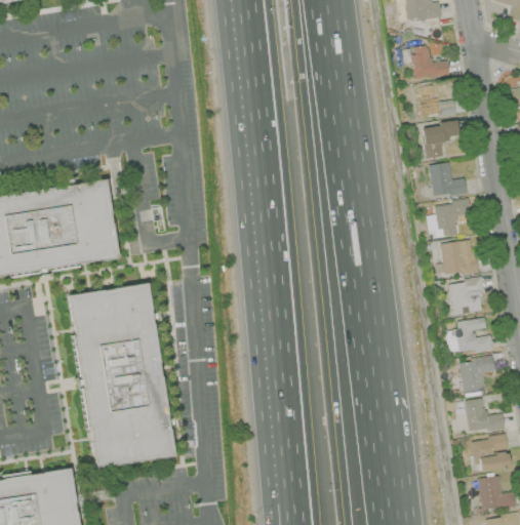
[(397,0),(400,21),(441,16),(439,0),(397,0)]
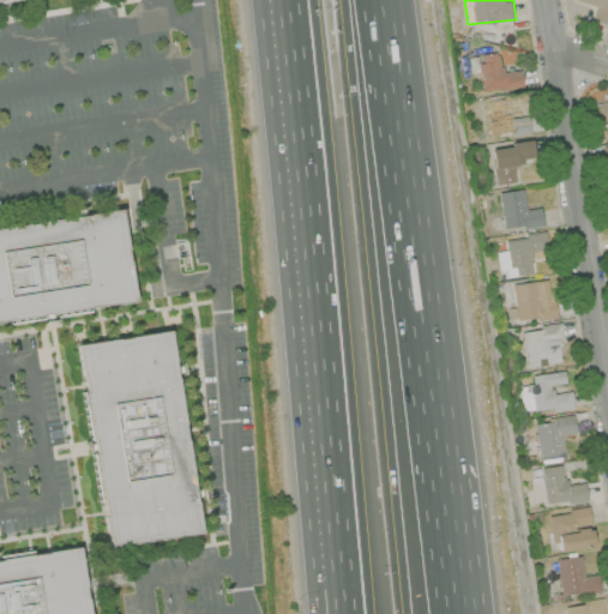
[(607,0),(581,0),(581,1),(600,6),(596,20),(607,24),(607,0)]
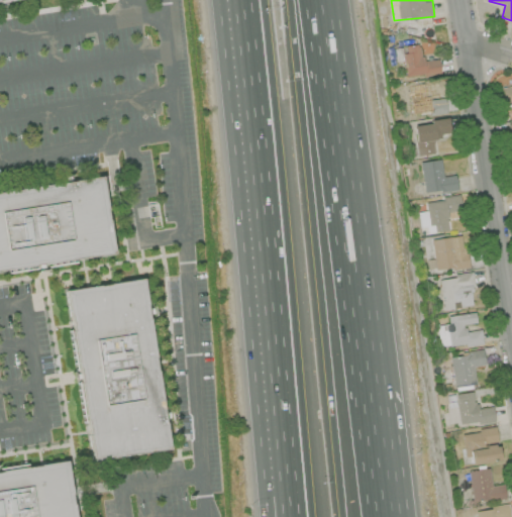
[(444,74),(442,60),(426,61),(424,44),(407,46),(410,78),(444,74)]
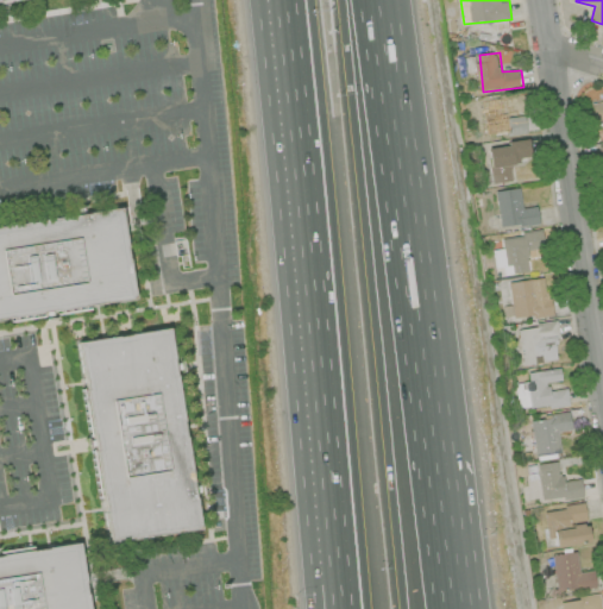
[(528,115),(508,118),(506,98),(487,100),(490,137),(531,133),(528,115)]
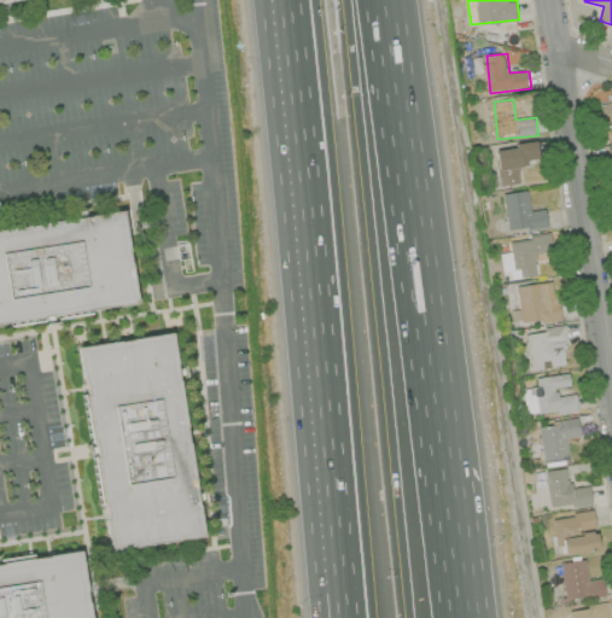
[(522,164),(542,162),(540,144),(499,149),(502,186),(524,184),(522,164)]
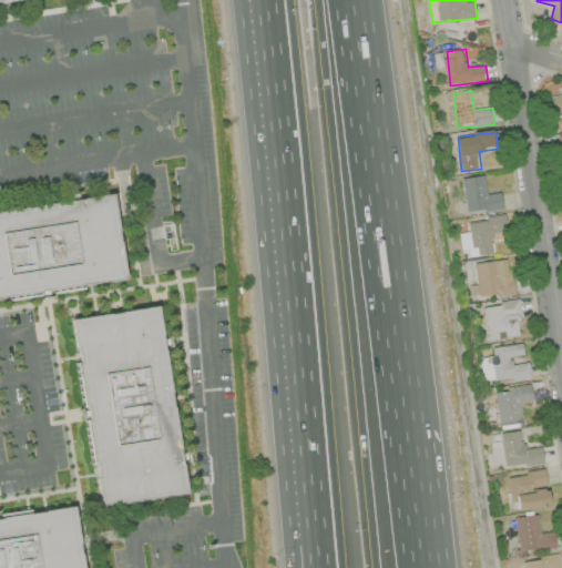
[(504,193),(490,194),(488,175),(467,178),(469,212),(506,209),(504,193)]
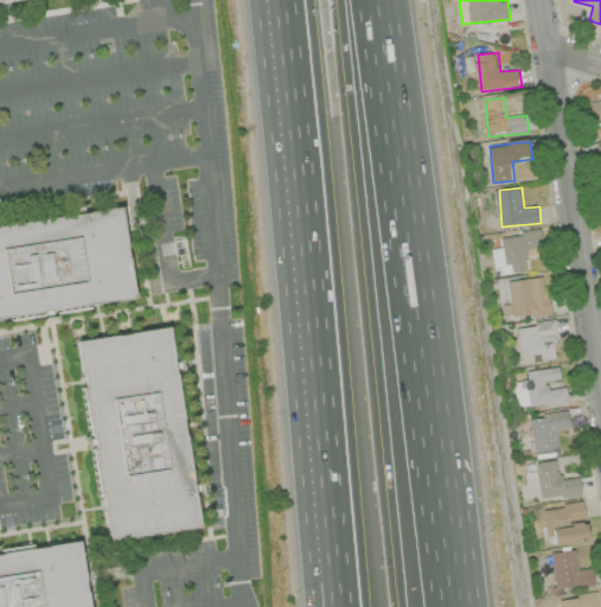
[(0,224),(122,209),(135,300),(0,319),(0,224)]
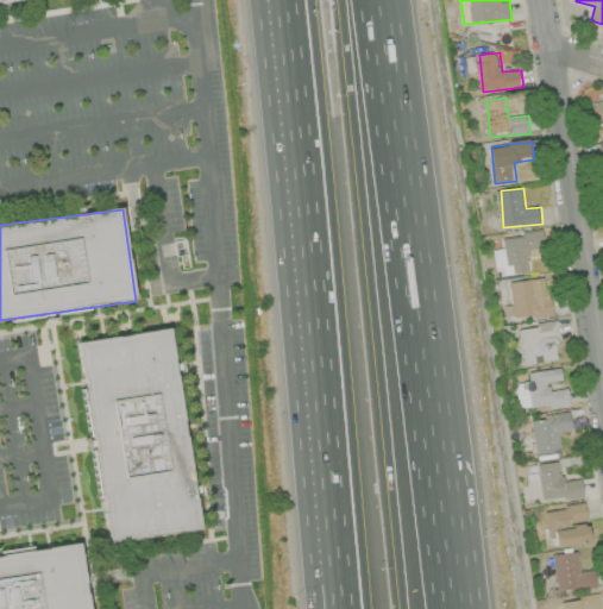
[(533,271),(531,250),(548,248),(546,231),(506,237),(507,250),(496,251),(498,268),(508,267),(509,275),(533,271)]
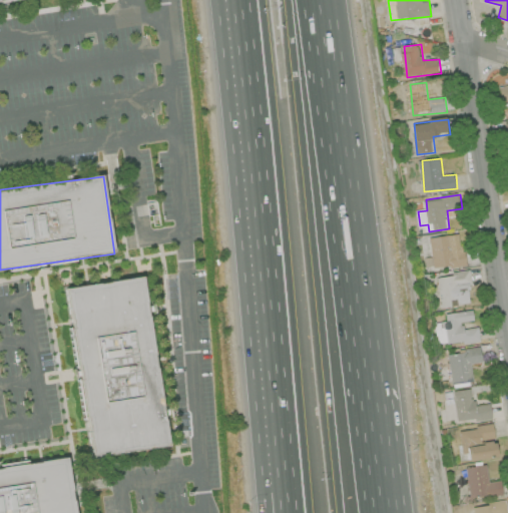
[(431,238),(437,270),(467,265),(462,233),(431,238)]
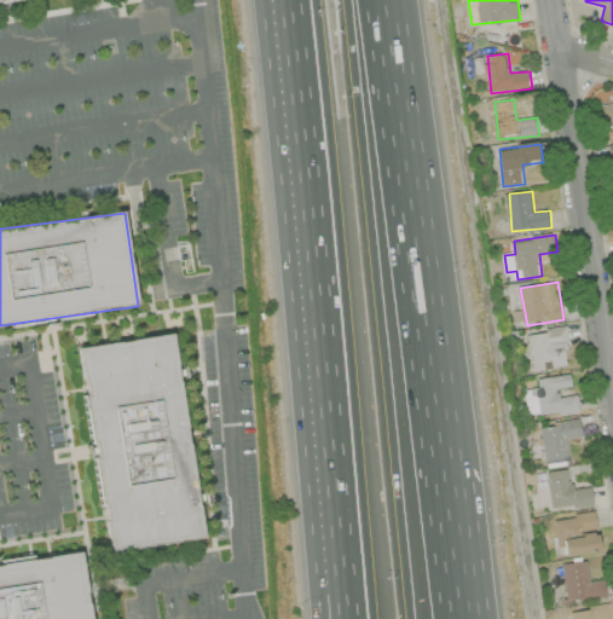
[(535,370),(572,366),(568,329),(531,333),(535,370)]
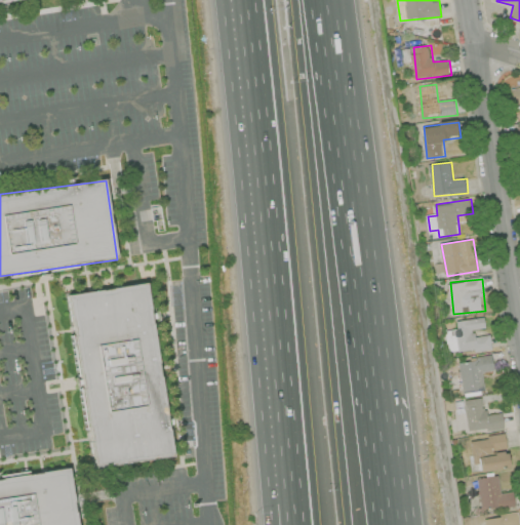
[(96,467),(71,296),(150,285),(175,455),(96,467)]
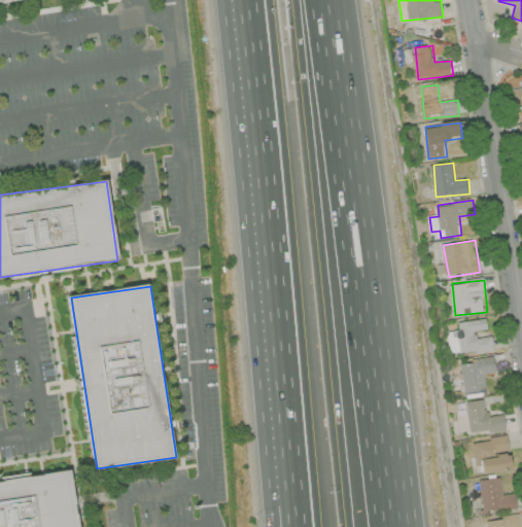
[(496,350),(494,336),(479,338),(478,330),(489,329),(488,319),(459,322),(462,354),(496,350)]
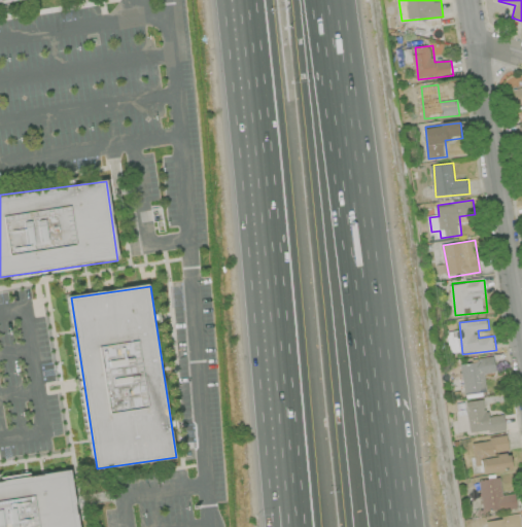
[(497,373),(496,358),(463,361),(466,394),(488,392),(487,374),(497,373)]
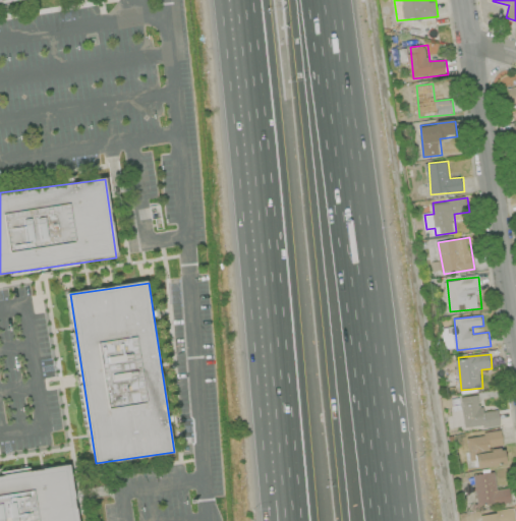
[(466,428),(502,424),(501,409),(483,411),(481,395),(463,397),(466,428)]
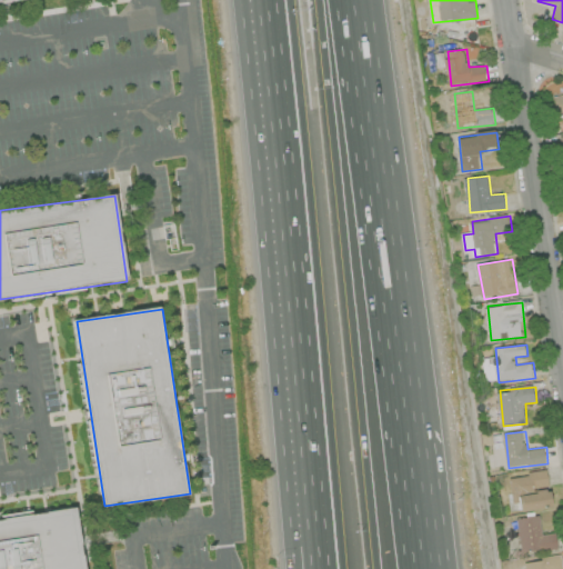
[(512,476),(514,503),(522,502),(523,509),(554,506),(552,488),(551,488),(550,472),(512,476)]
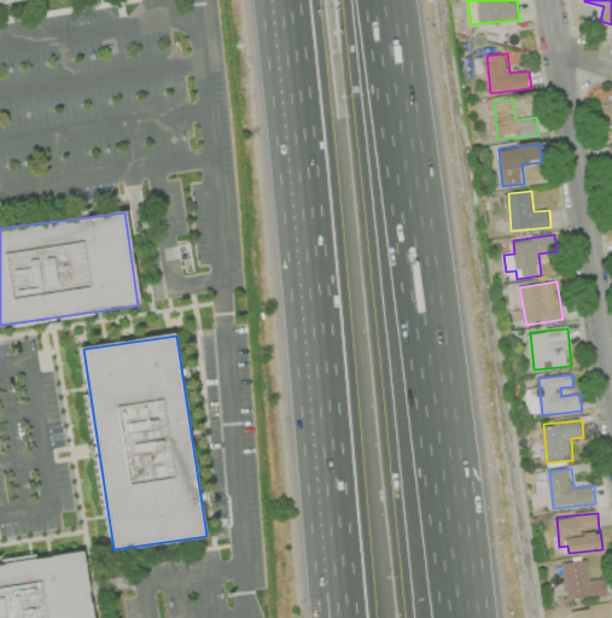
[(0,617),(0,565),(85,552),(94,617),(0,617)]
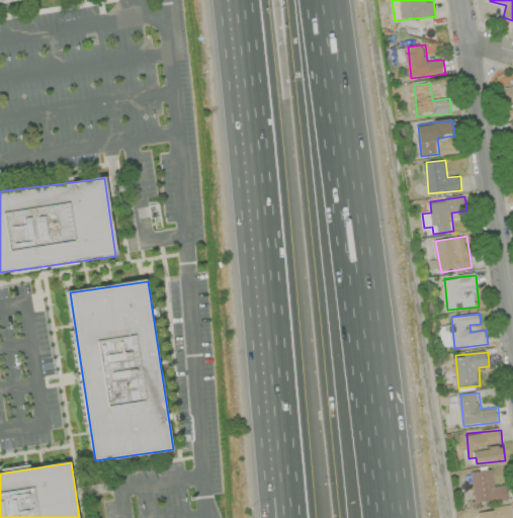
[(473,471),(478,503),(510,498),(508,485),(497,487),(494,468),(473,471)]
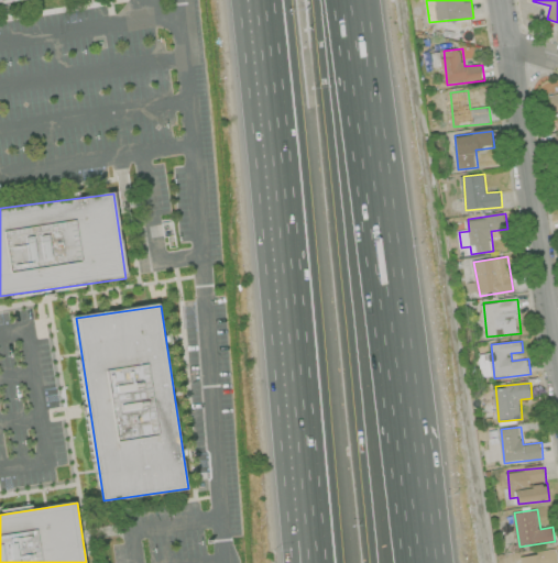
[(557,551),(523,554),(524,562),(557,562),(557,551)]
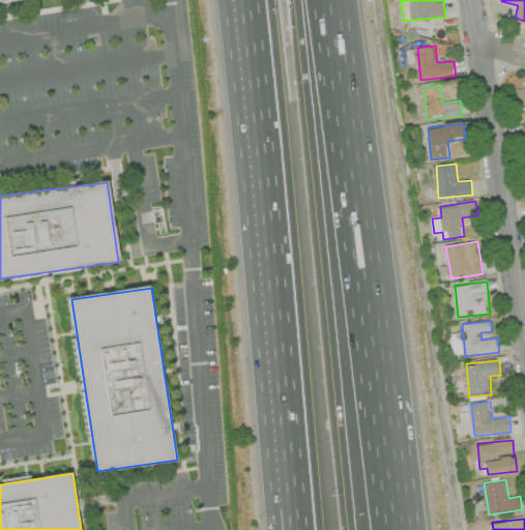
All buildings are outlined.
